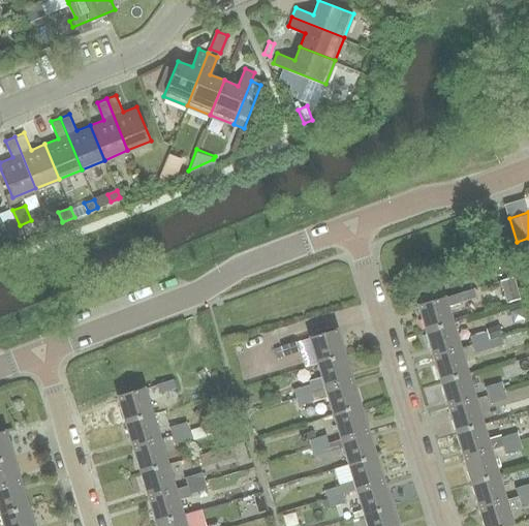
[(13,219),(4,223),(11,240),(21,237),(13,219)]
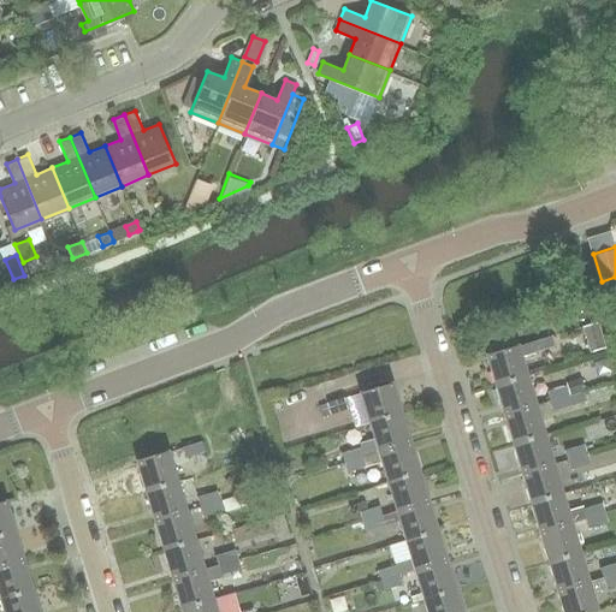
[(605,346),(598,321),(584,325),(591,350),(605,346)]
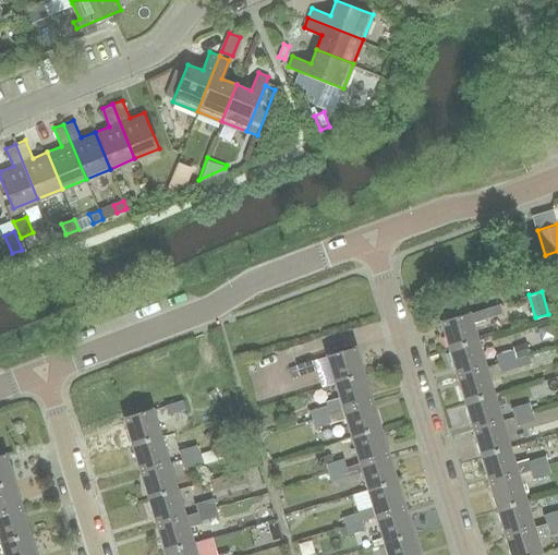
[(477,338),(473,322),(504,312),(500,302),(470,312),(440,321),(448,347),(477,338)]
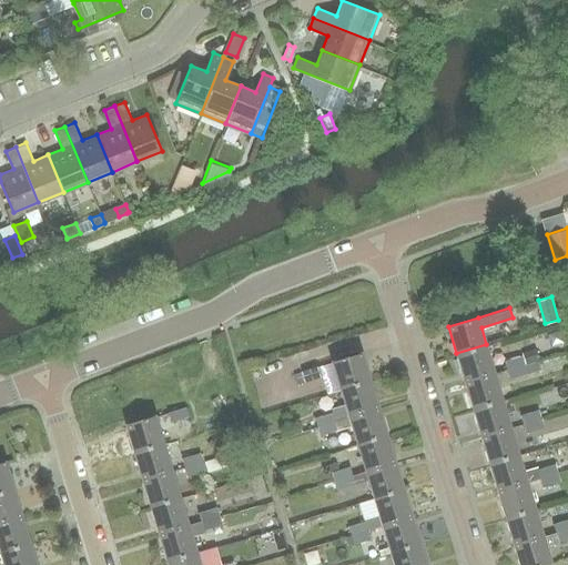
[(495,372),(486,344),(456,353),(465,381),(495,372)]
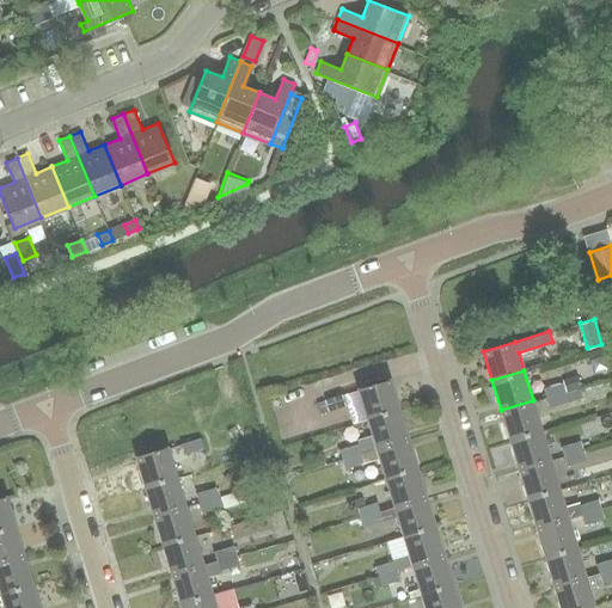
[(357,388),(367,418),(398,407),(390,379),(357,388)]
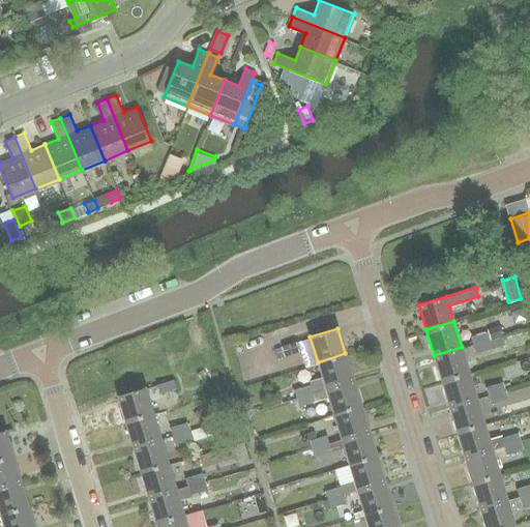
[(490,338),(488,330),(471,335),(473,343),(490,338)]
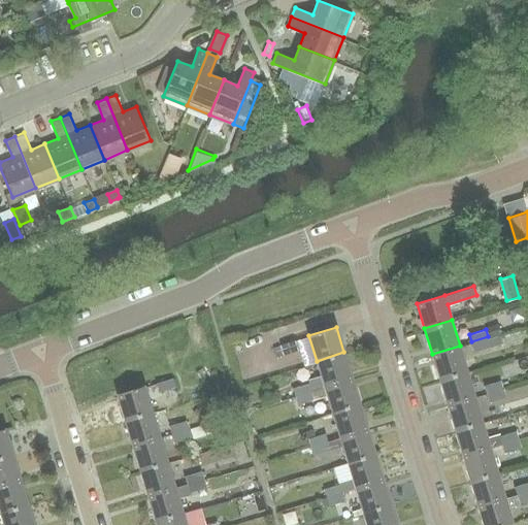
[(500,333),(489,337),(491,346),(503,341),(500,333)]
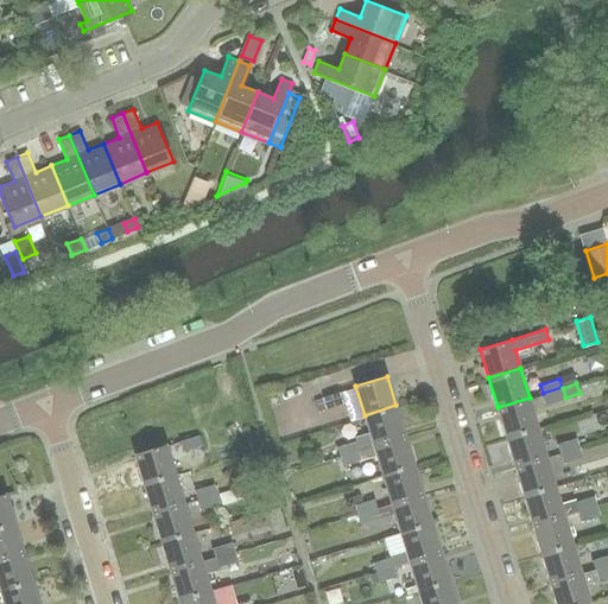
[(565,398),(563,388),(562,387),(543,393),(546,404),(565,398)]
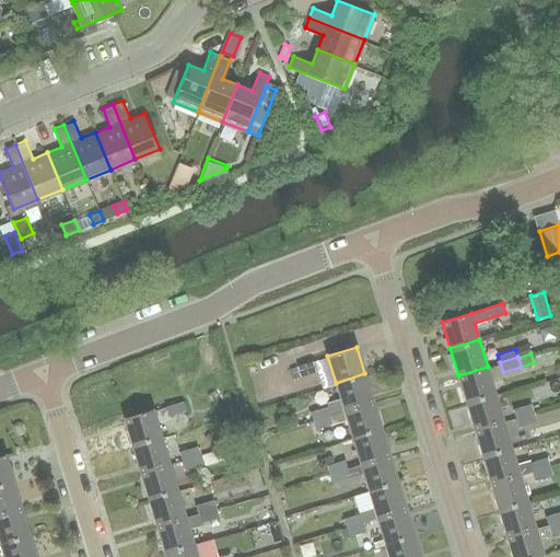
[(313,360),(298,366),(300,373),(316,369),(313,360)]
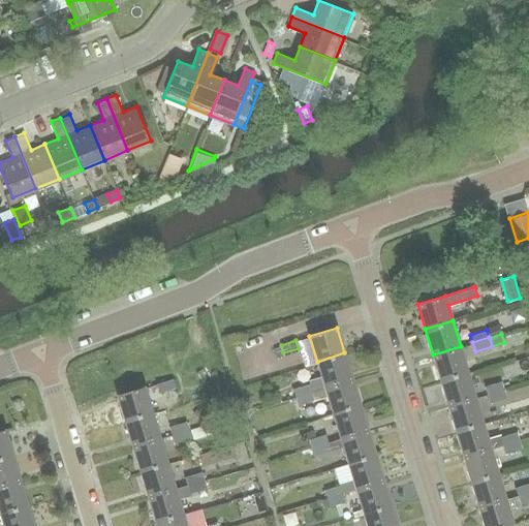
[(468,371),(461,346),(433,354),(440,379),(468,371)]
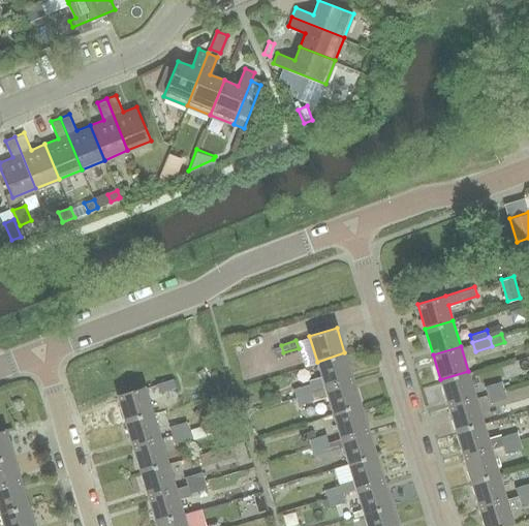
[(310,382),(293,387),(297,396),(312,391),(324,387),(352,378),(344,352),(317,362),(321,375),(309,379),(310,382)]
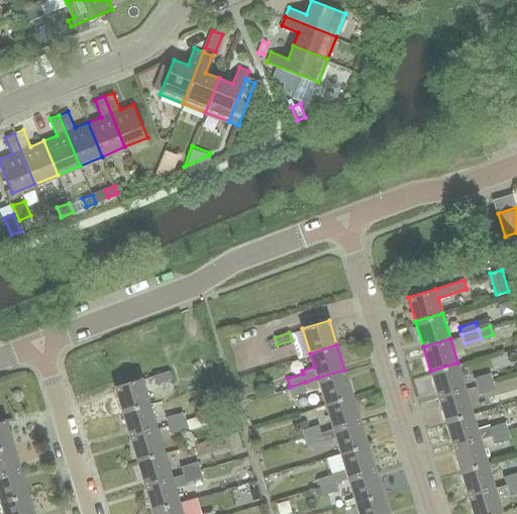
[(464,388),(457,363),(430,371),(438,396),(464,388)]
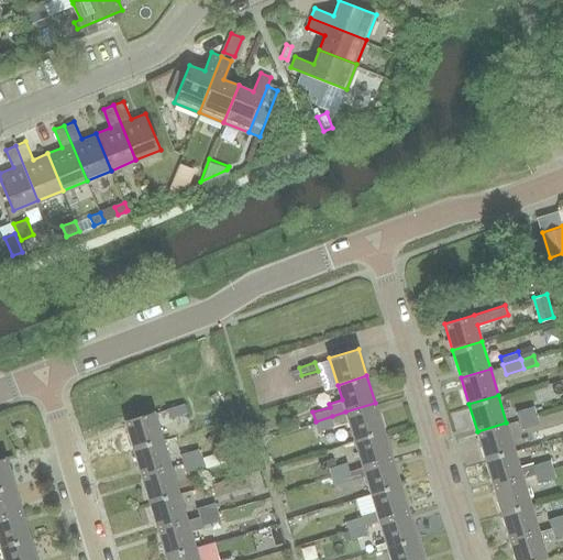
[(184,402),(167,406),(169,416),(170,416),(187,410),(184,402)]
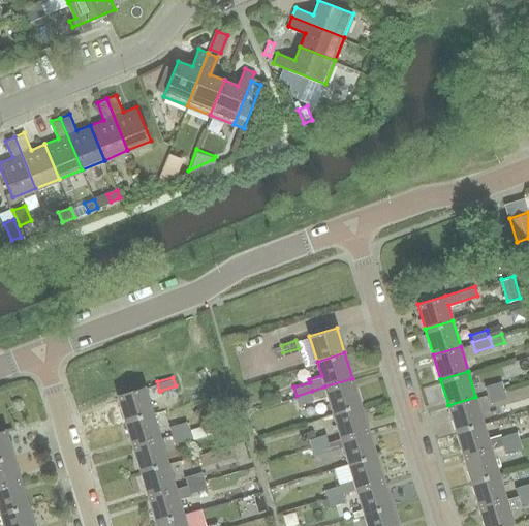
[(324,387),(312,391),(314,399),(315,400),(328,396),(333,412),(361,404),(352,378),(324,387)]
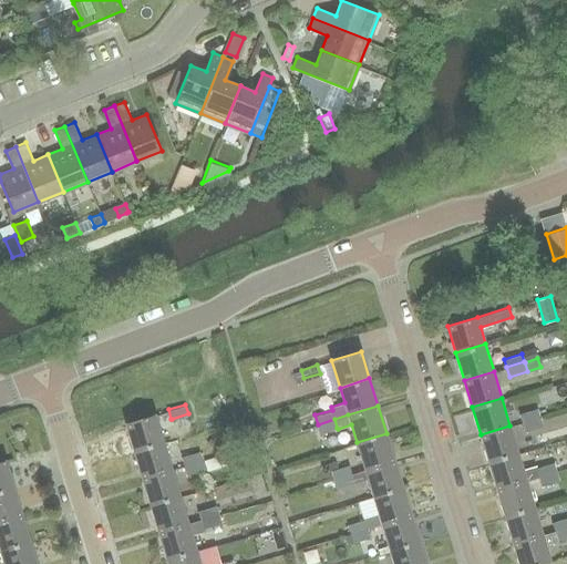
[(540,417),(538,407),(519,412),(523,421),(540,417)]
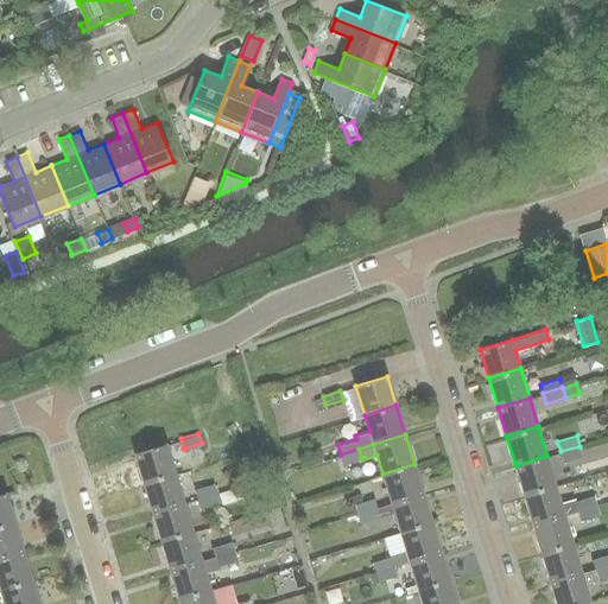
[(175,472),(166,443),(134,453),(144,482),(175,472)]
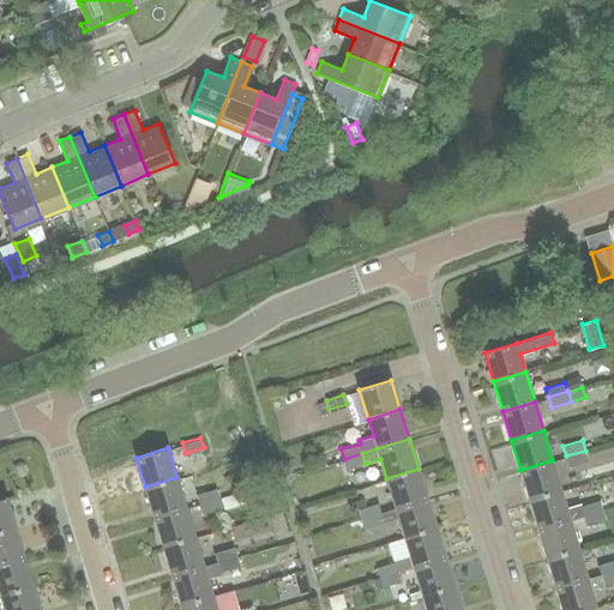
[(589,461),(585,451),(566,456),(569,466),(589,461)]
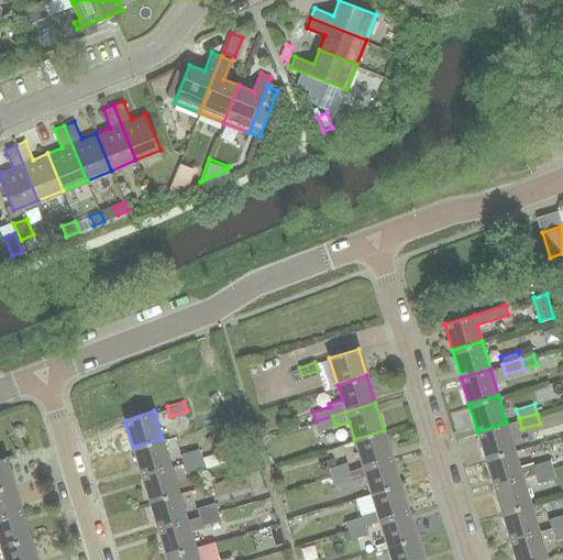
[(332,416),(316,421),(318,430),(334,425),(332,416)]
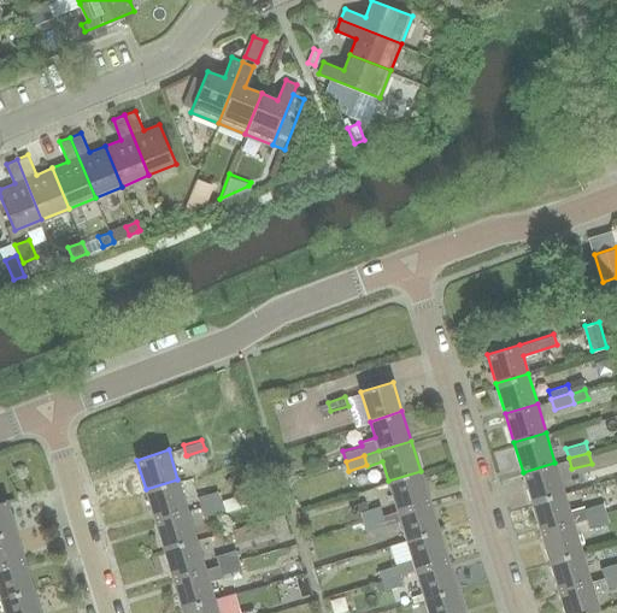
[(564,491),(554,463),(523,472),(532,501),(564,491)]
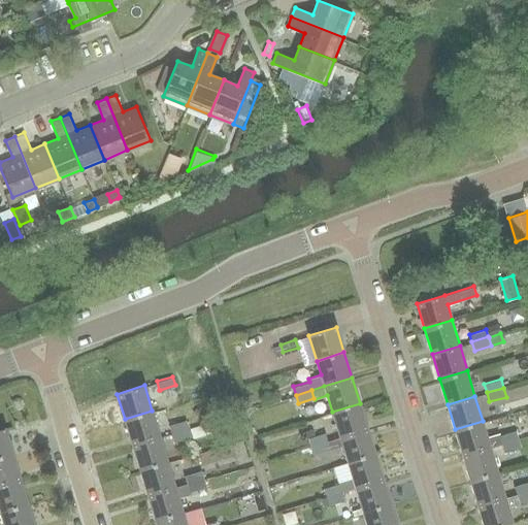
[(360,403),(332,412),(339,436),(367,428),(360,403)]
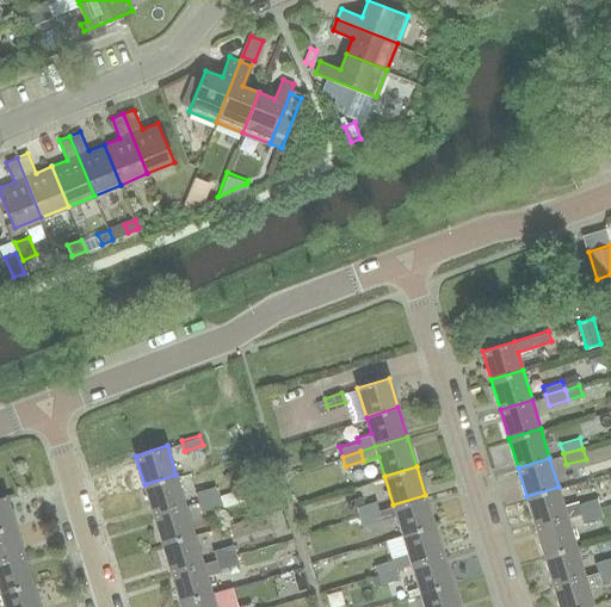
[(185,505),(176,475),(144,484),(153,514),(185,505)]
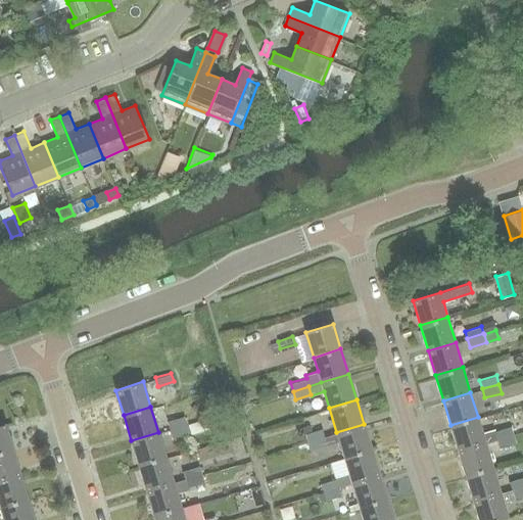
[(184,415),(169,419),(171,428),(187,423),(184,415)]
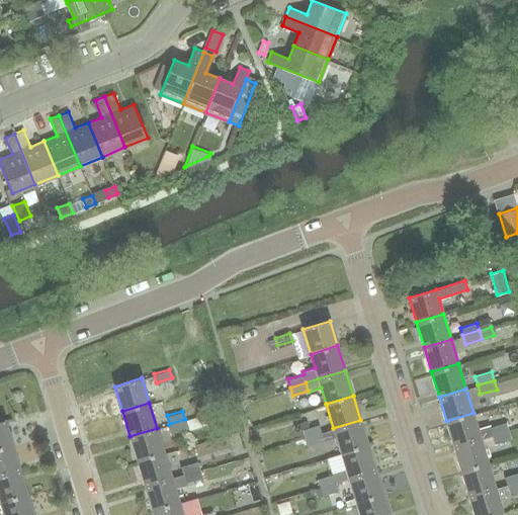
[(492,435),(509,430),(506,421),(490,426),(490,425),(478,429),(473,413),(446,421),(453,446),(481,438),(493,435),(492,435)]
